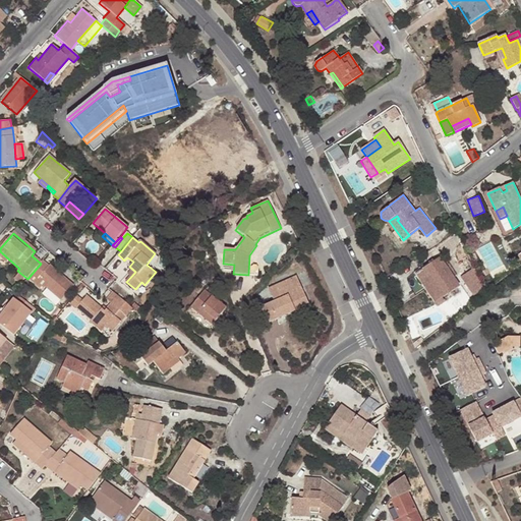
[(0,255),(8,264),(10,261),(0,251),(0,255)]
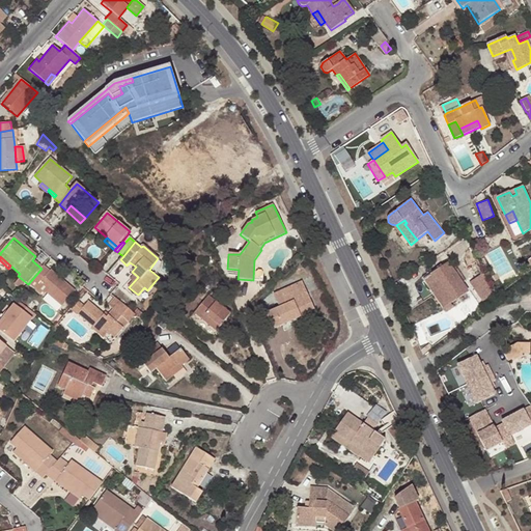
[(450,263),(431,276),(442,291),(450,303),(469,290),(450,263)]
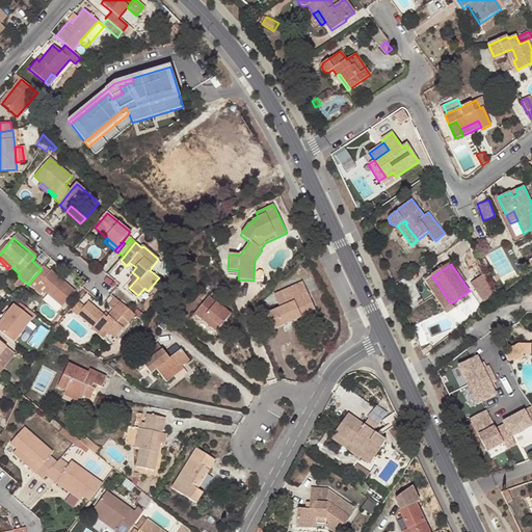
[(42,269),(34,277),(42,284),(43,282),(53,291),(51,295),(64,307),(77,293),(51,271),(50,273),(43,267),(42,269)]
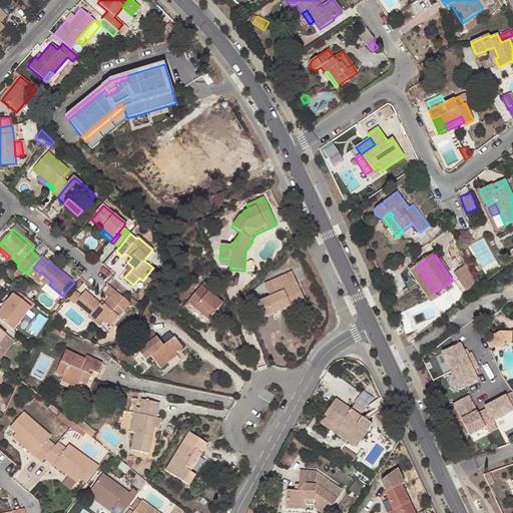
[(455,269),(462,289),(475,285),(467,265),(455,269)]
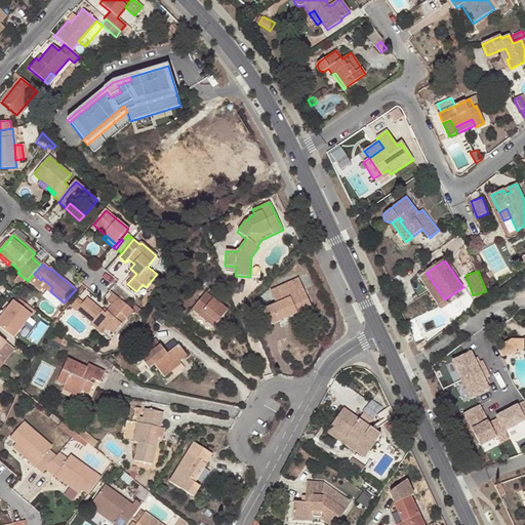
[(431,293),(437,288),(427,273),(419,277),(431,293)]
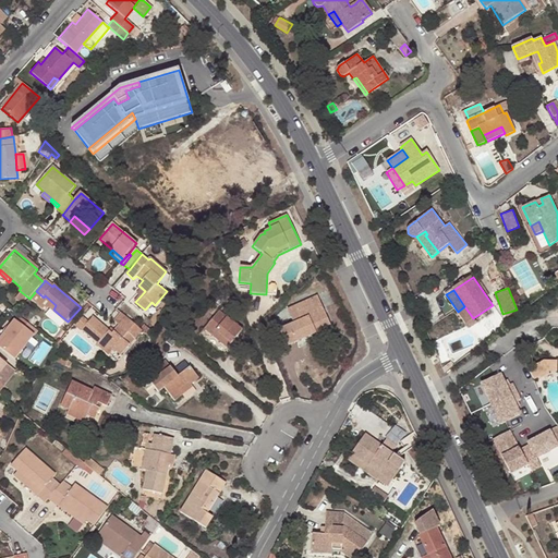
[(56,305),(45,295),(44,298),(41,300),(53,310),(56,305)]
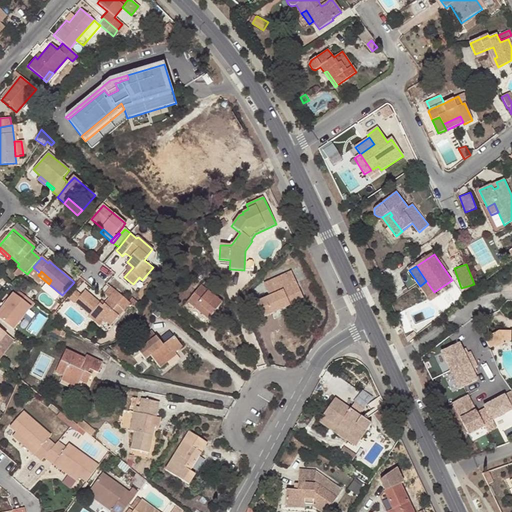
[(285,274),(289,283),(294,280),(290,272),(285,274)]
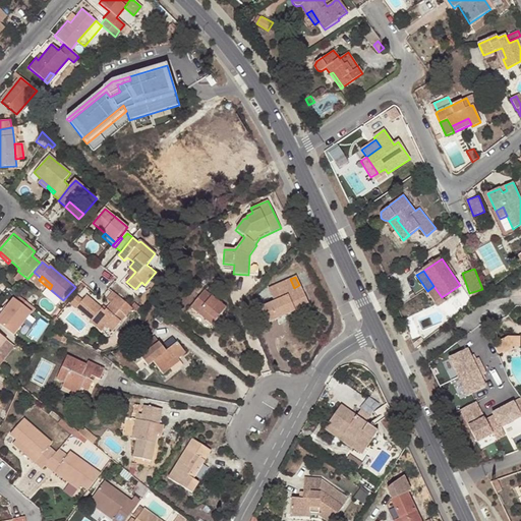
[(268,289),(274,301),(259,307),(267,324),(308,305),(299,285),(294,288),(290,279),(268,289)]
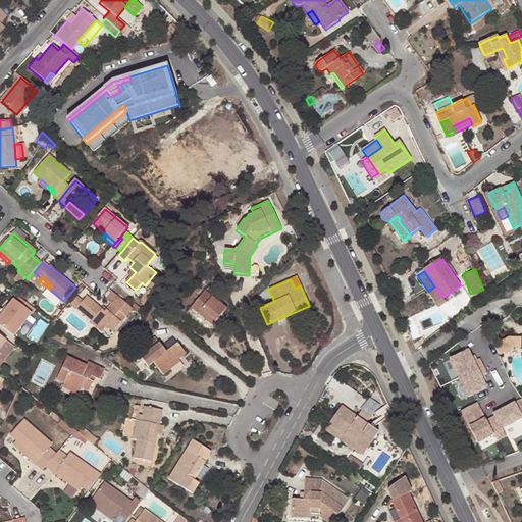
[(79,293),(86,285),(84,283),(76,291),(79,293)]
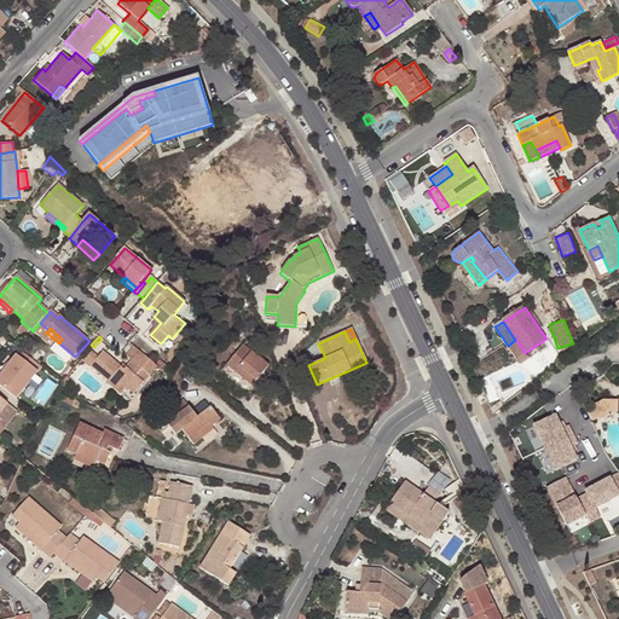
[(268,366),(243,345),(226,365),(252,386),(268,366)]
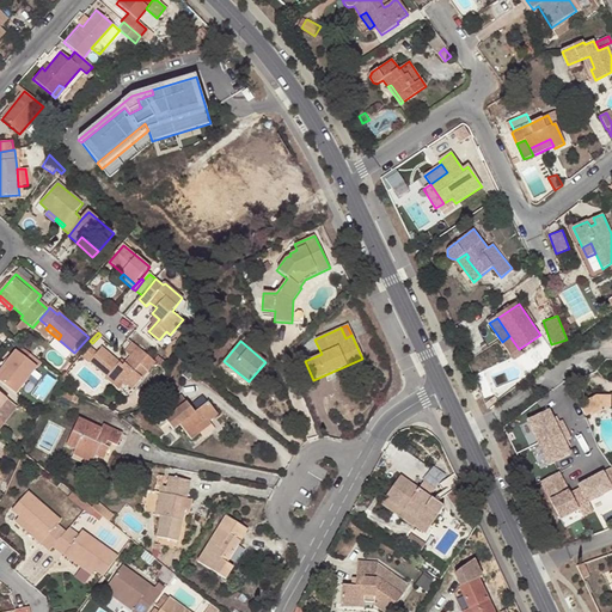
[(102,348),(97,353),(89,362),(108,378),(110,374),(123,385),(124,384),(132,390),(142,378),(135,372),(141,365),(148,371),(155,362),(139,347),(133,342),(124,352),(130,356),(124,363),(122,366),(120,362),(102,348)]
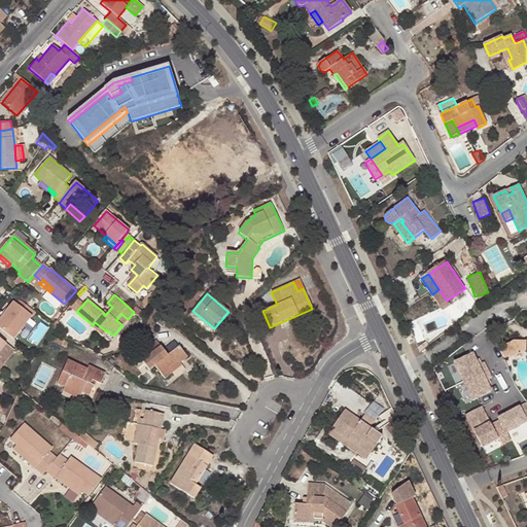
[(12,305),(31,318),(35,313),(16,299),(12,305)]
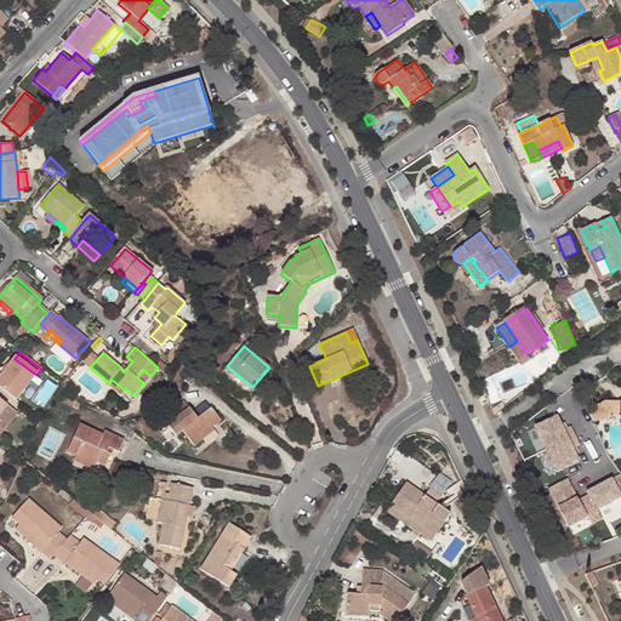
[(90,368),(98,358),(92,353),(84,363),(90,368)]
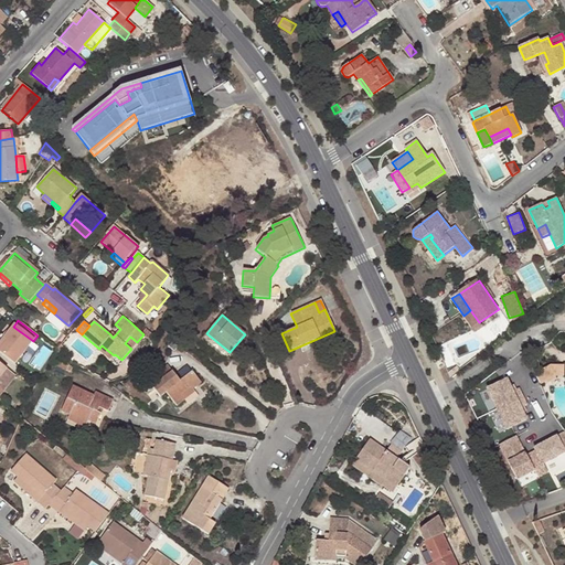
[(0,351),(0,352),(16,364),(33,341),(13,327),(4,339),(7,341),(0,351)]
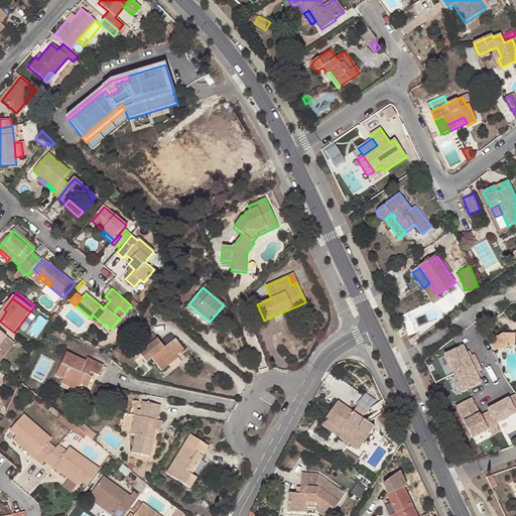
[(104,325),(93,315),(91,318),(90,319),(101,329),(104,325)]
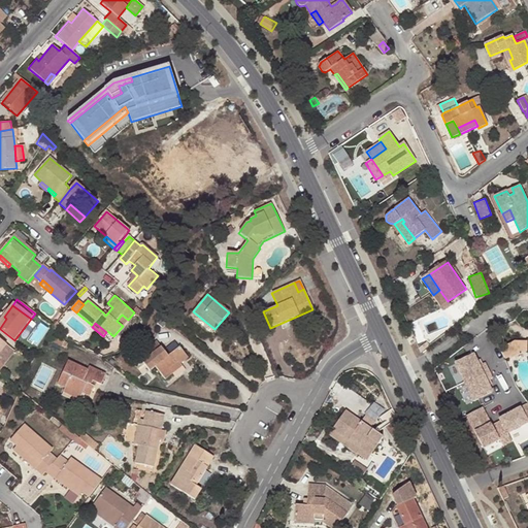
[(61,345),(62,344),(64,339),(51,332),(46,337),(61,345)]
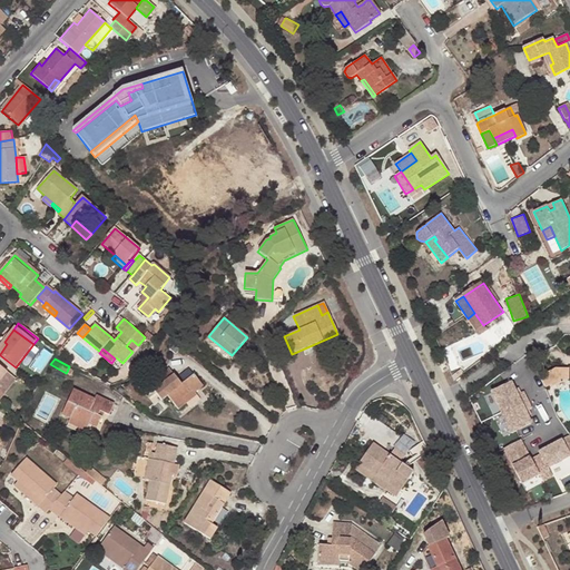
[(547,375),(552,384),(562,380),(569,380),(569,369),(558,369),(547,375)]
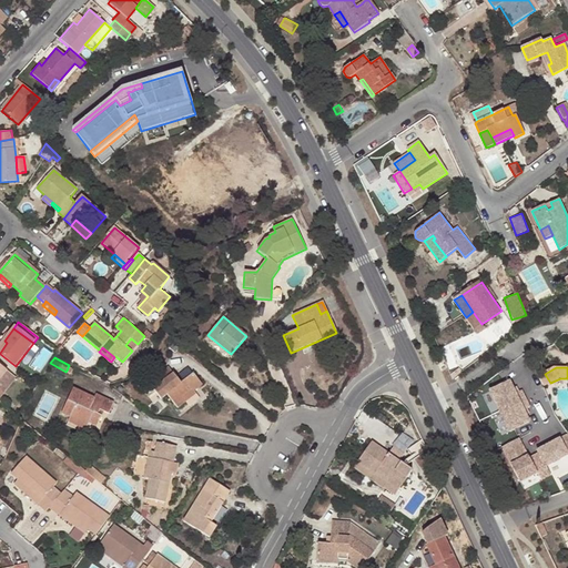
[(168,395),(176,406),(184,399),(182,397),(192,389),(194,392),(202,385),(193,374),(181,383),(169,368),(149,384),(161,401),(168,395)]
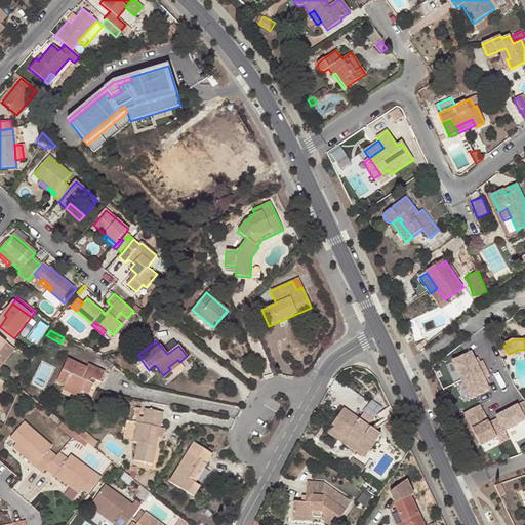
[(6,342),(0,350),(0,361),(3,363),(14,349),(6,342)]
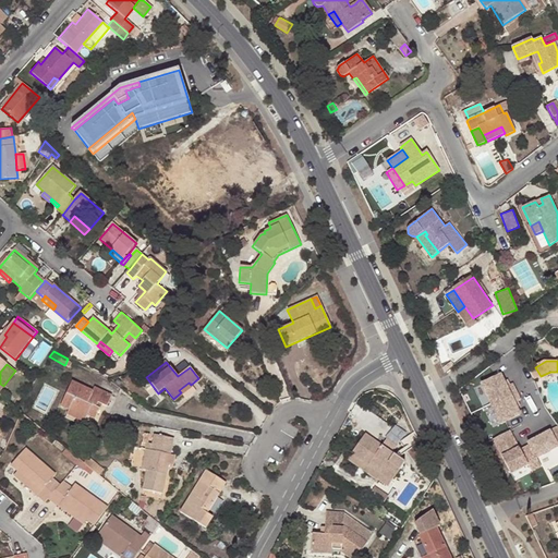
[(531,370),(535,379),(541,376),(535,367),(531,370)]
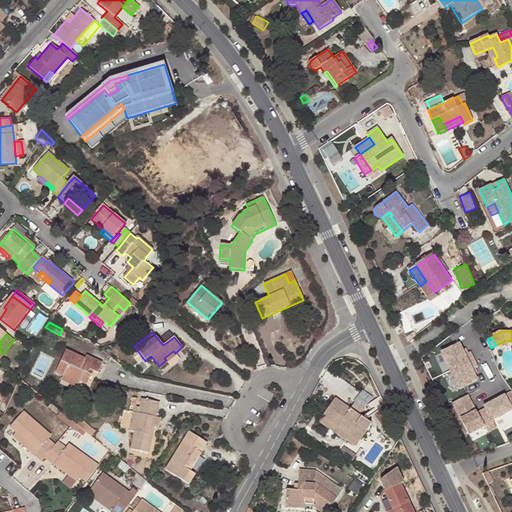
[(452,372),(475,360),(472,353),(469,354),(466,355),(464,351),(461,345),(443,353),(452,372)]
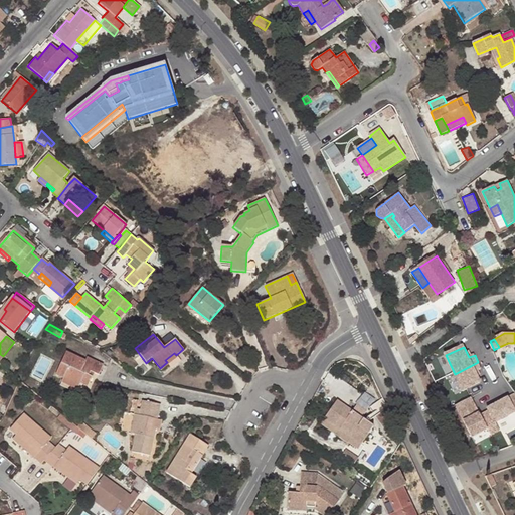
[(90,372),(98,375),(103,366),(87,357),(84,361),(66,352),(55,374),(63,378),(78,386),(80,383),(87,386),(92,377),(88,375),(90,372)]
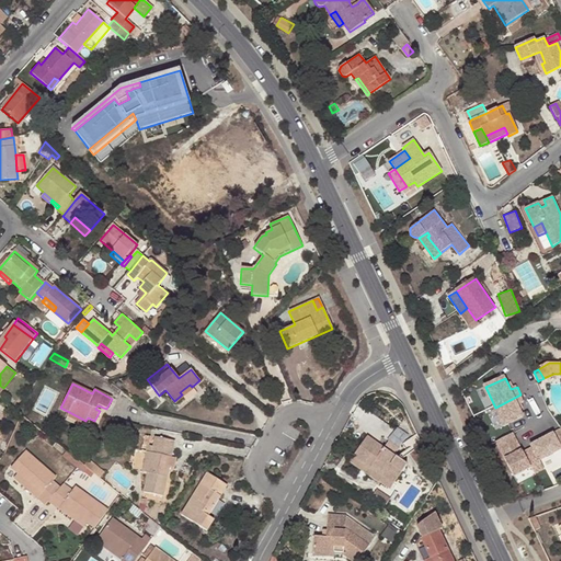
[(180,392),(182,395),(174,401),(175,403),(194,389),(192,387),(190,385),(180,392)]
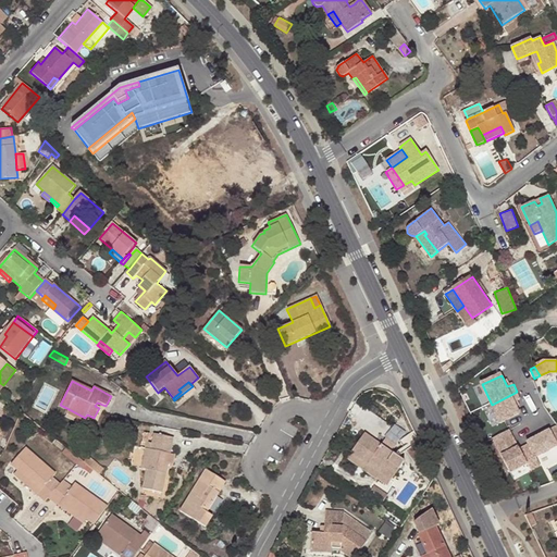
[(521,400),(517,392),(492,405),(500,424),(520,415),(517,408),(515,404),(518,401),(521,400)]
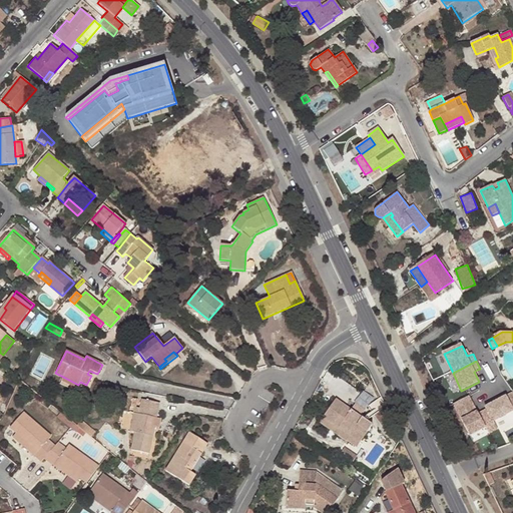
[(76,389),(78,385),(63,377),(60,381),(76,389)]
